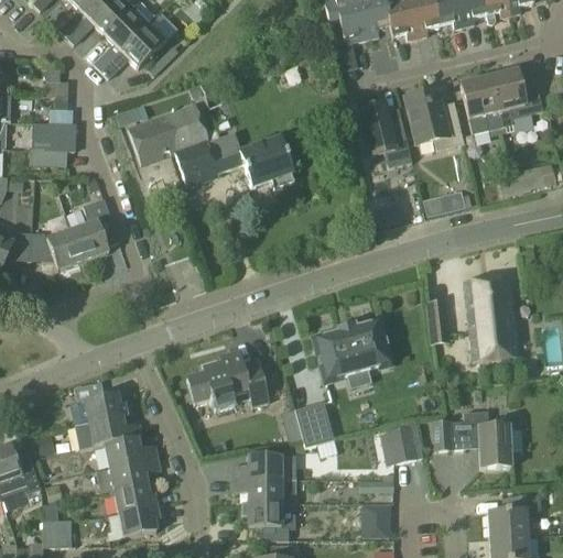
[(36,0),(33,3),(40,10),(50,0),(71,0),(36,0)]
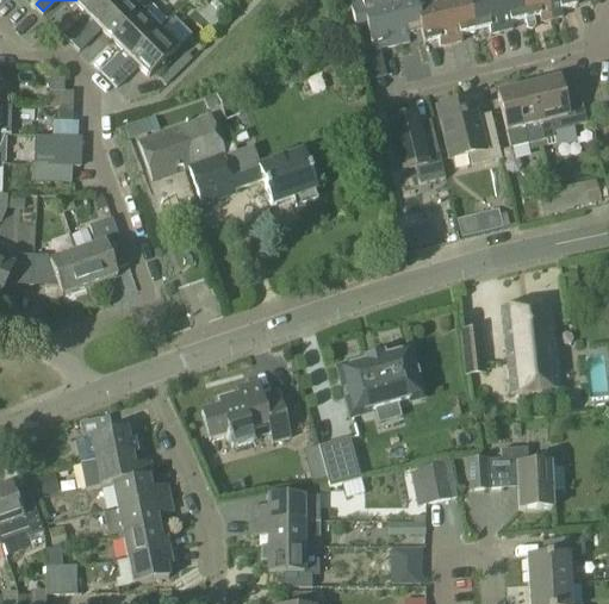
[(76,0),(87,11),(64,32),(73,41),(79,33),(94,18),(112,0),(76,0)]
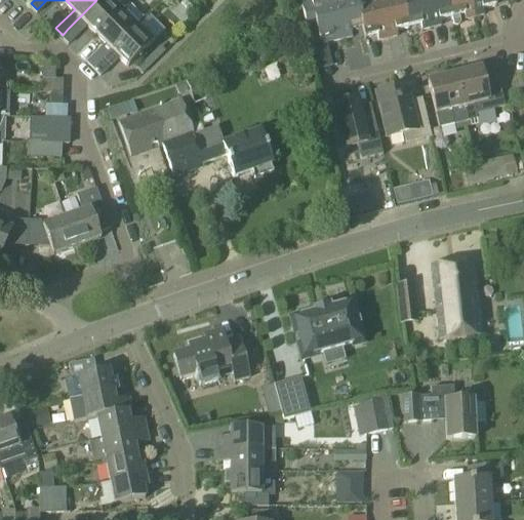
[(96,0),(81,15),(68,29),(74,35),(87,22),(96,32),(124,5),(119,0),(96,0)]
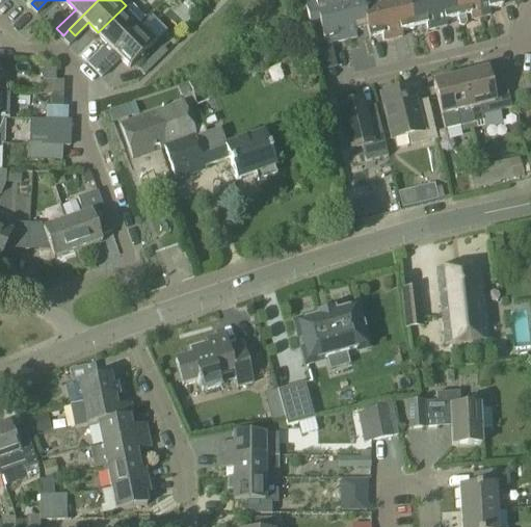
[(348,36),(338,0),(306,0),(313,30),(321,28),(323,36),(337,33),(338,38),(348,36)]
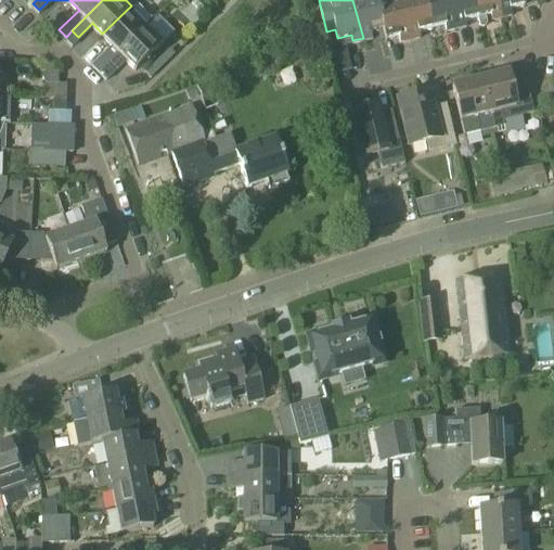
[(352,0),(363,38),(373,35),(372,29),(383,27),(384,26),(378,0),(352,0)]
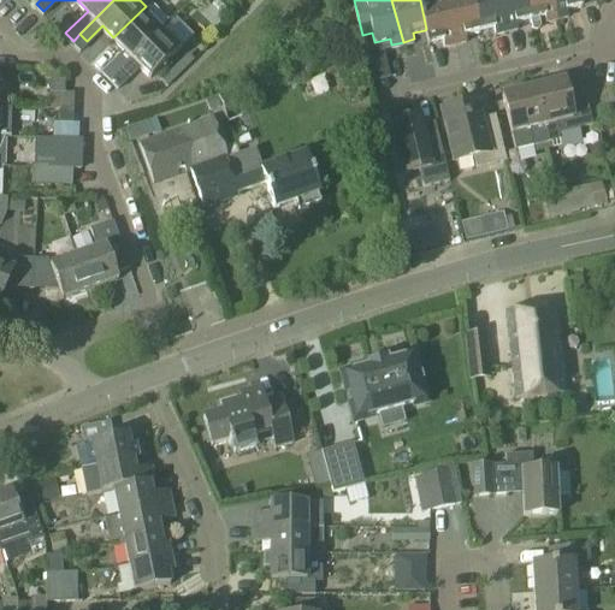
[(456,41),(445,0),(420,0),(426,29),(425,30),(427,41),(443,37),(444,43),(456,41)]
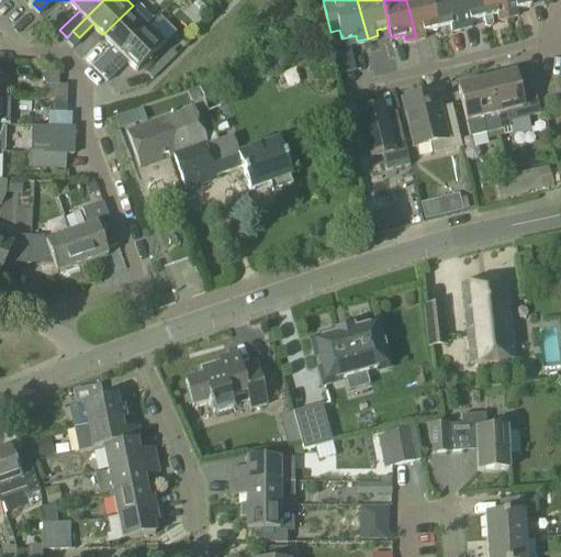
[(425,29),(438,25),(430,0),(406,0),(416,37),(426,34),(425,29)]
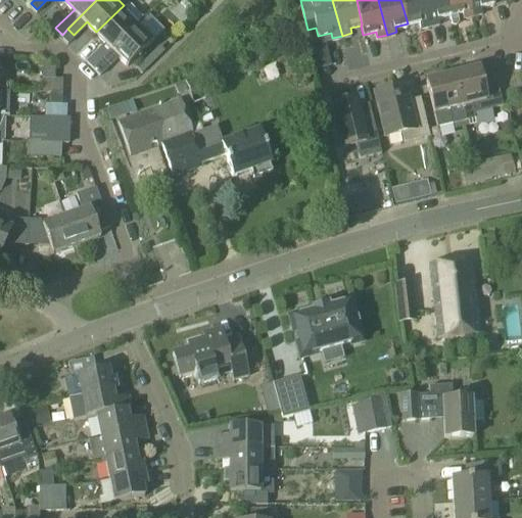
[(400,0),(408,24),(420,21),(421,27),(430,24),(424,0),(400,0)]
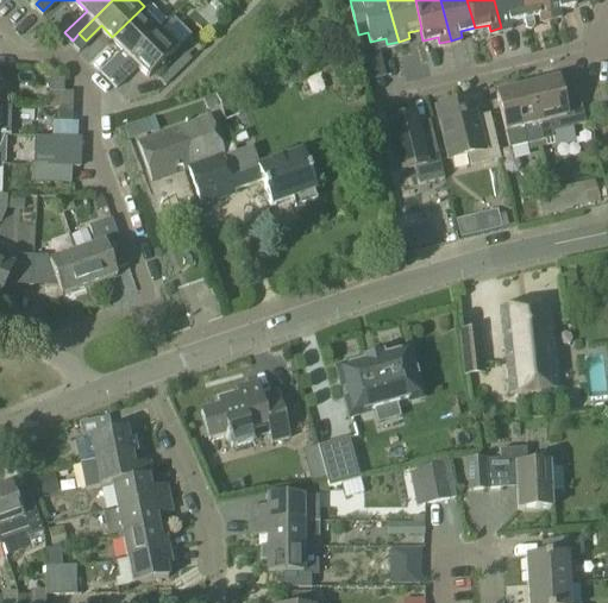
[(494,0),(501,27),(513,25),(512,19),(525,16),(520,0),(494,0)]
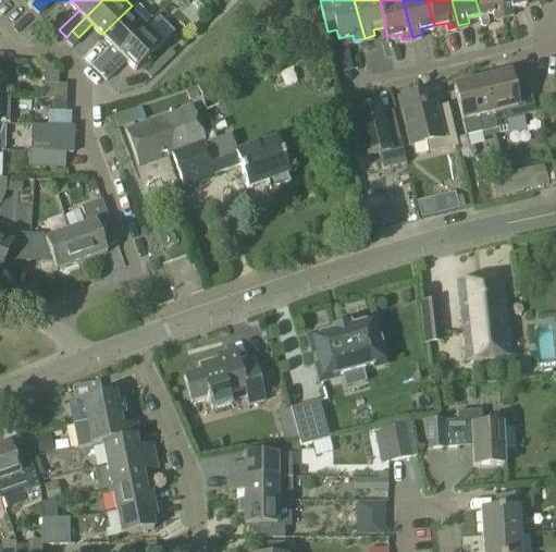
[(504,14),(499,0),(476,0),(480,14),(481,20),(482,22),(484,23),(486,23),(489,21),(489,19),(486,13),(493,11),(494,16),(504,14)]
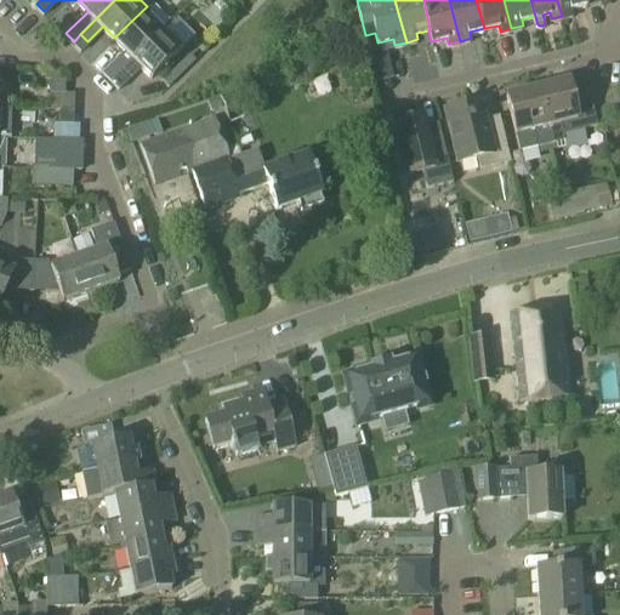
[(557,0),(562,16),(574,13),(573,7),(587,4),(587,3),(602,0),(557,0)]
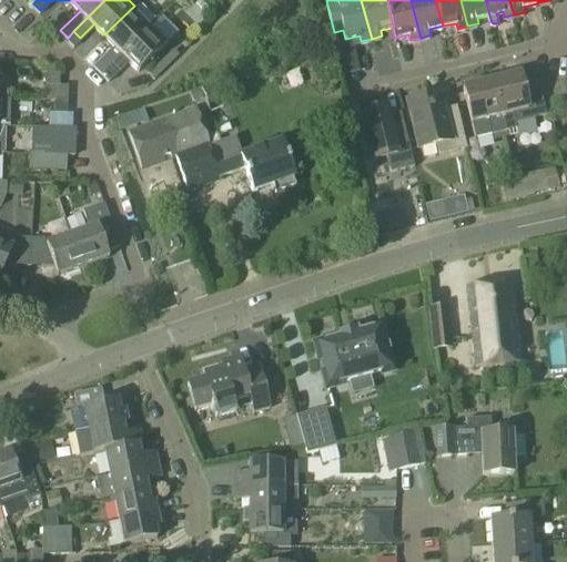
[(134,6),(104,34),(115,44),(95,64),(102,72),(108,65),(108,64),(118,54),(118,55),(122,51),(151,22),(134,6)]
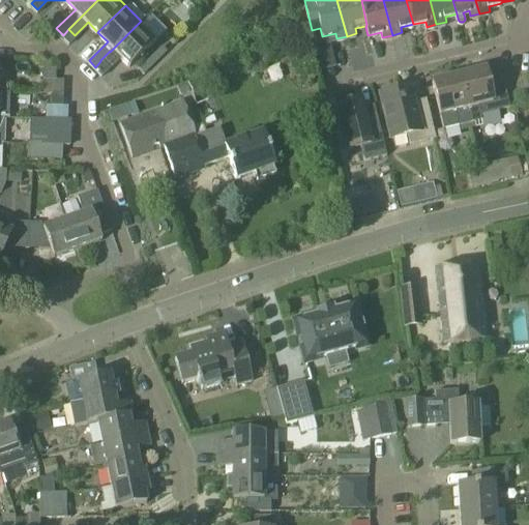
[(141,21),(114,48),(129,64),(157,37),(141,21)]
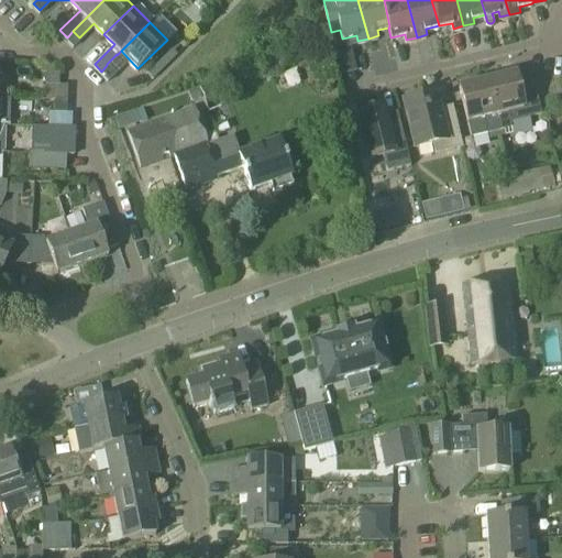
[(123,62),(117,55),(117,54),(107,64),(107,65),(113,72),(123,62)]
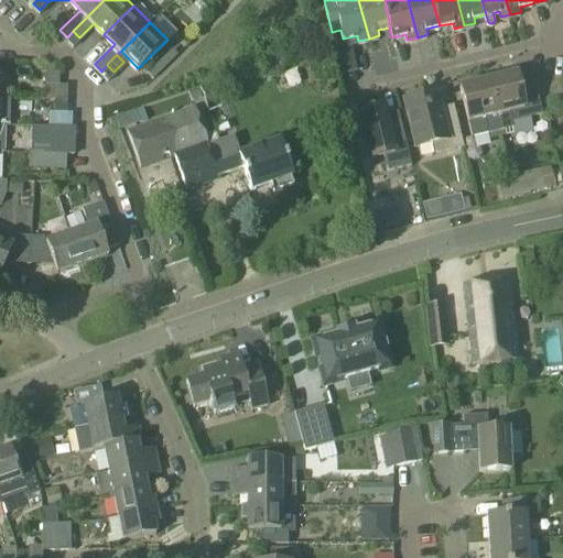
[(260,64),(264,76),(280,69),(275,58),(260,64)]
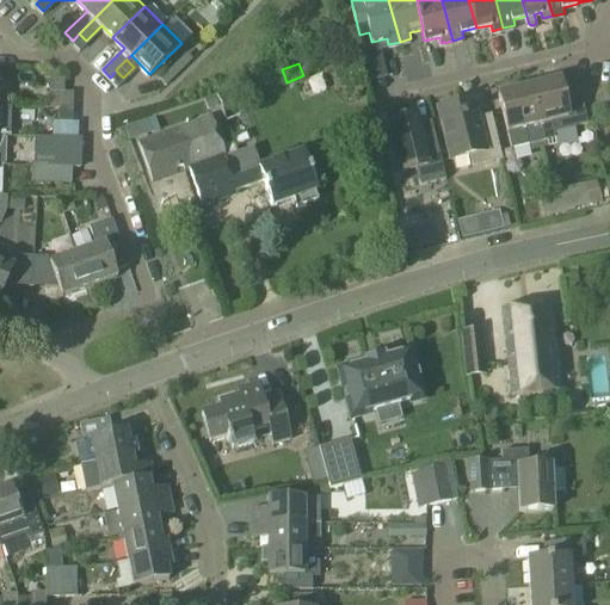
[(51,73),(51,87),(66,88),(66,74),(51,73)]
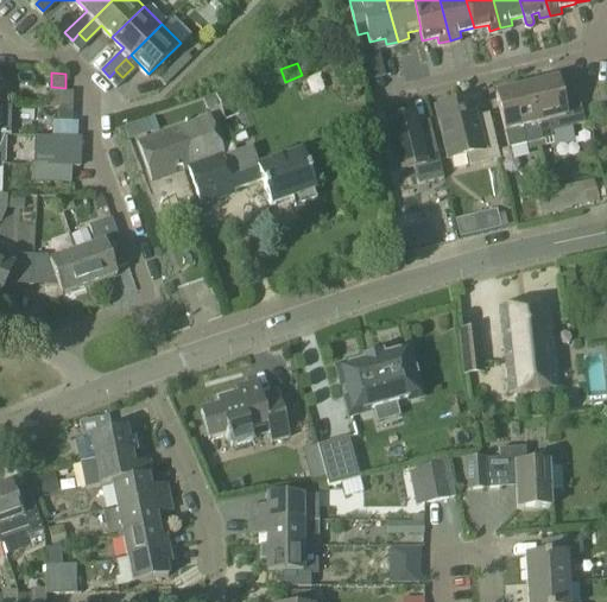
[(526,82),(539,137),(571,128),(574,125),(573,122),(585,119),(576,83),(560,88),(556,75),(526,82)]
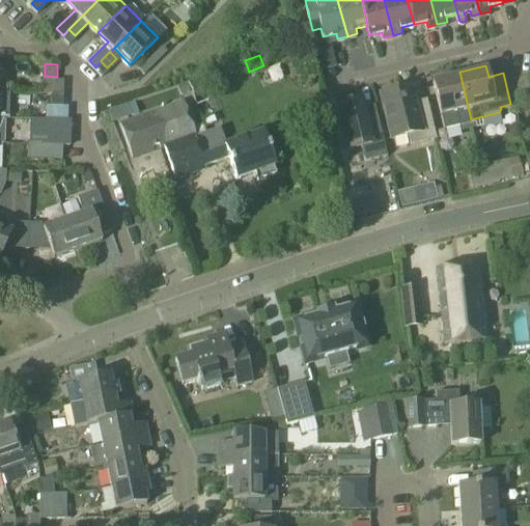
[(459,72),(434,79),(445,126),(461,122),(471,119),(459,72)]
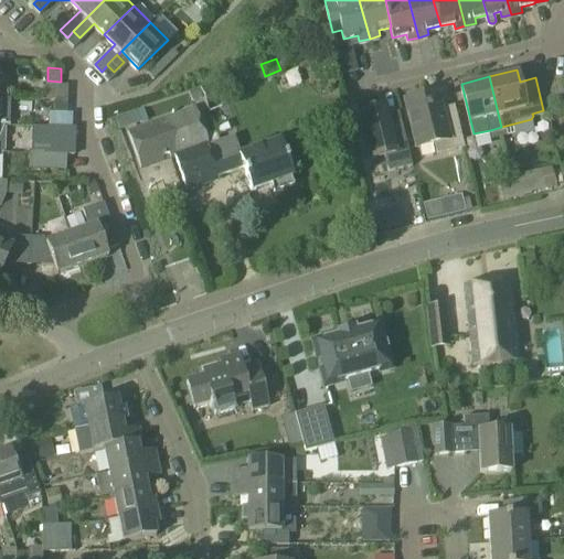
[(200,85),(190,88),(193,98),(203,95),(200,85)]
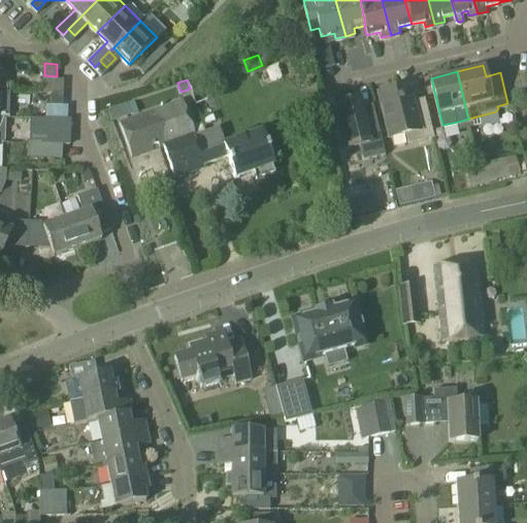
[(408,140),(434,134),(425,95),(412,98),(408,84),(380,90),(391,134),(406,131),(408,140)]
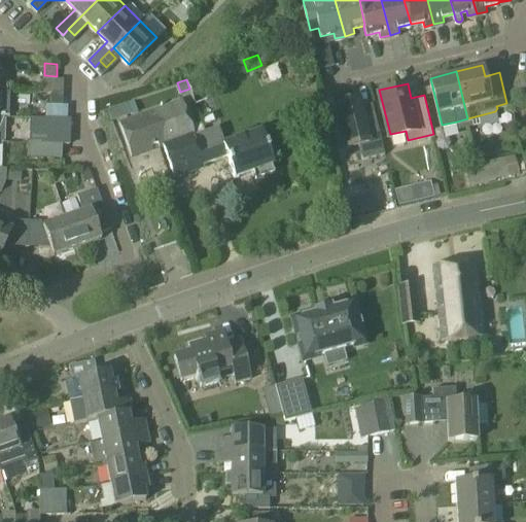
[(51,102),(63,102),(64,90),(51,89),(51,102)]
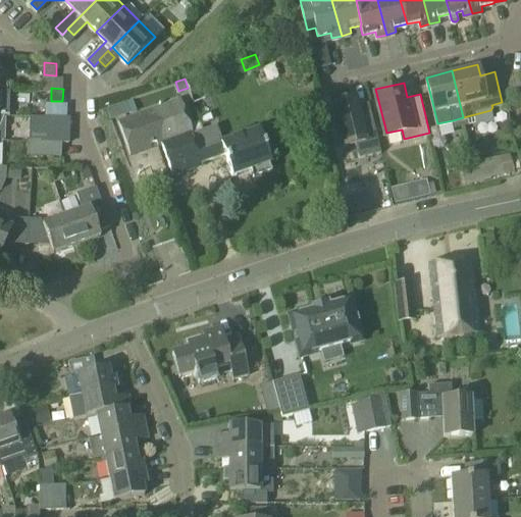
[(337,99),(333,100),(345,143),(356,141),(359,155),(381,150),(373,119),(362,122),(355,94),(351,95),(350,93),(337,96),(337,99)]
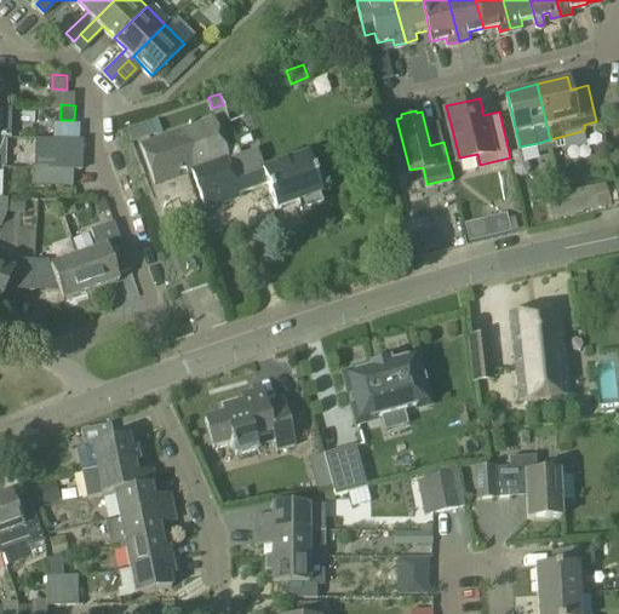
[(191,166),(206,206),(241,194),(239,189),(267,179),(276,206),(298,199),(302,207),(324,199),(321,190),(322,190),(308,151),(264,167),(257,147),(230,156),(215,114),(141,141),(155,179),(191,166)]
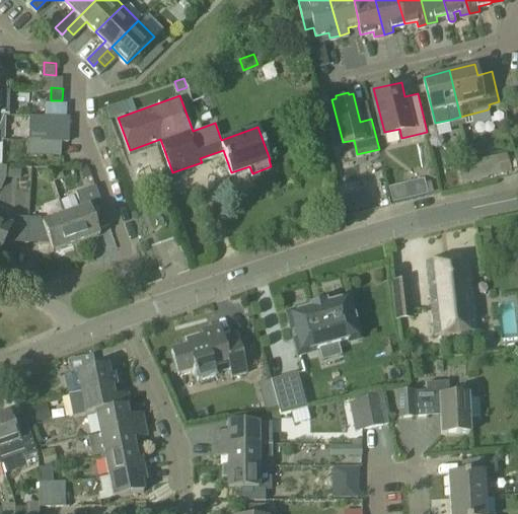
[(126,109),(122,99),(106,105),(109,115),(126,109)]
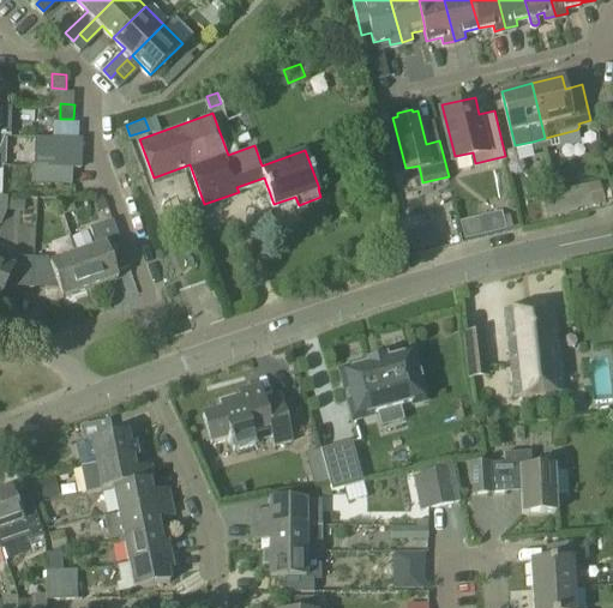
[(80,149),(59,149),(59,133),(53,133),(53,134),(38,134),(38,146),(34,150),(32,163),(59,164),(73,164),(79,164),(80,149)]
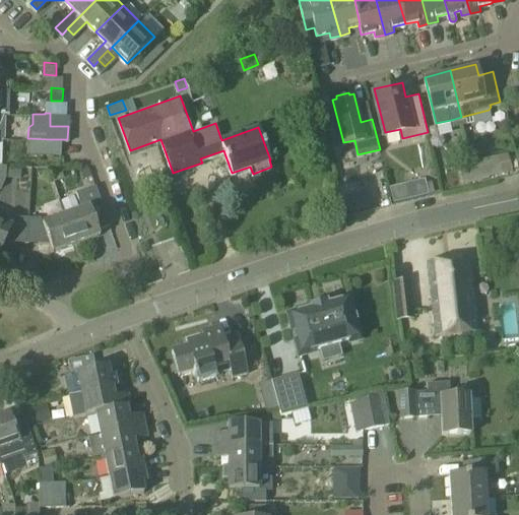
[(61,153),(62,139),(50,139),(27,138),(27,151),(61,153)]
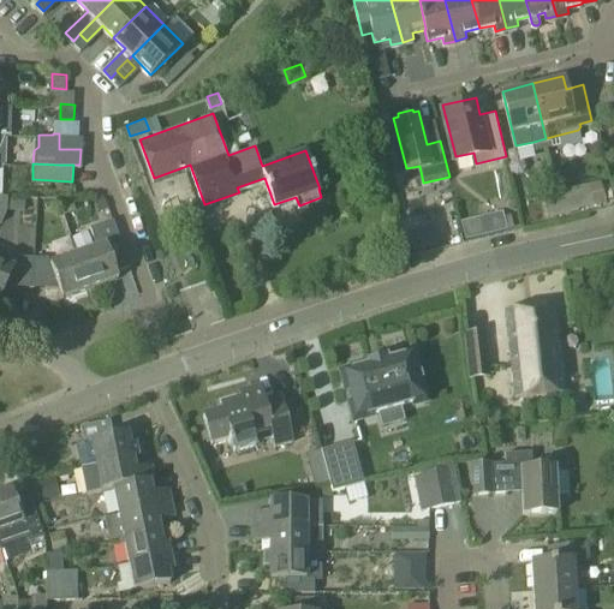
[(547,190),(552,212),(608,198),(603,178),(547,190)]
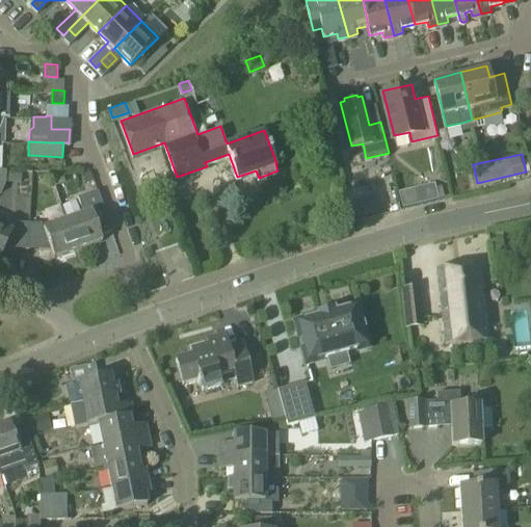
[(22,168),(8,169),(8,179),(22,179),(22,168)]
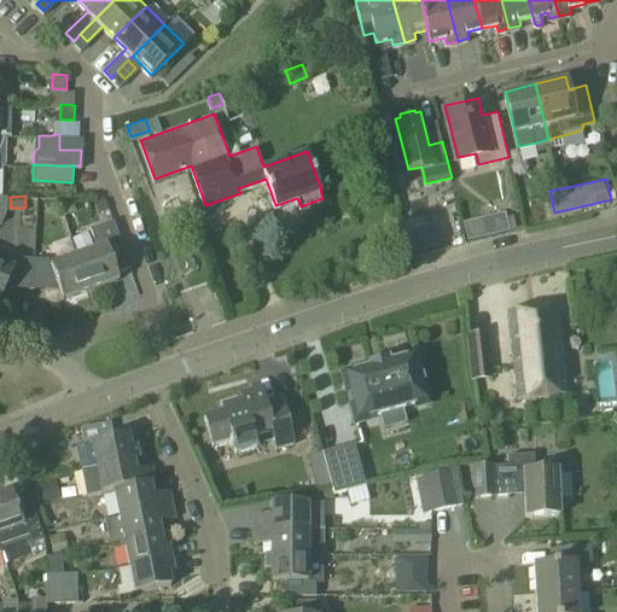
[(470,205),(442,210),(448,237),(475,231),(470,205)]
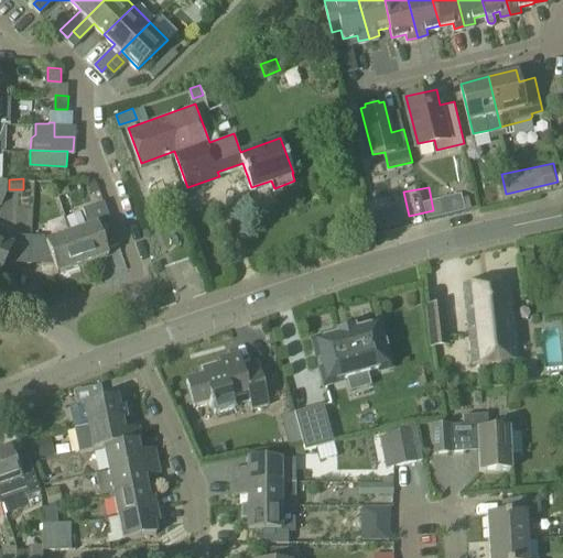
[(461,190),(446,194),(451,211),(465,207),(463,195),(461,190)]
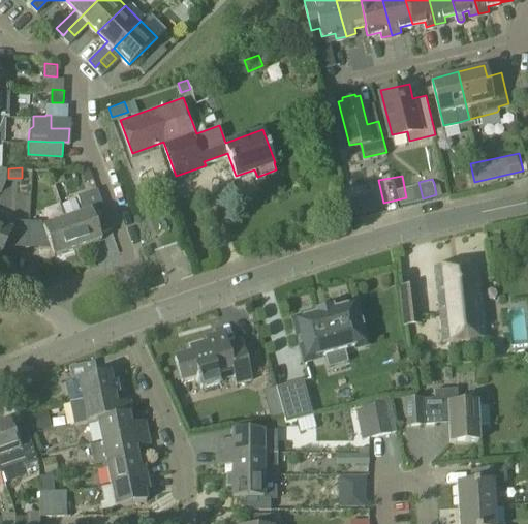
[(78,245),(102,236),(98,225),(110,221),(98,186),(79,193),(84,209),(67,215),(78,245)]
